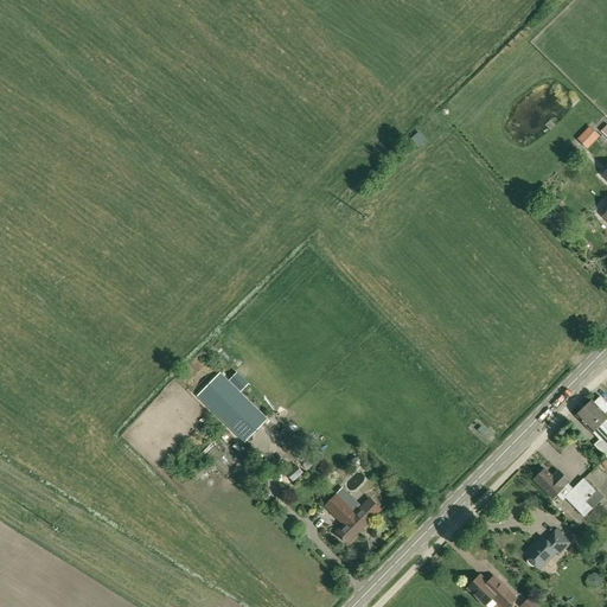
[(589,127),(582,133),(593,142),(599,136),(589,127)]
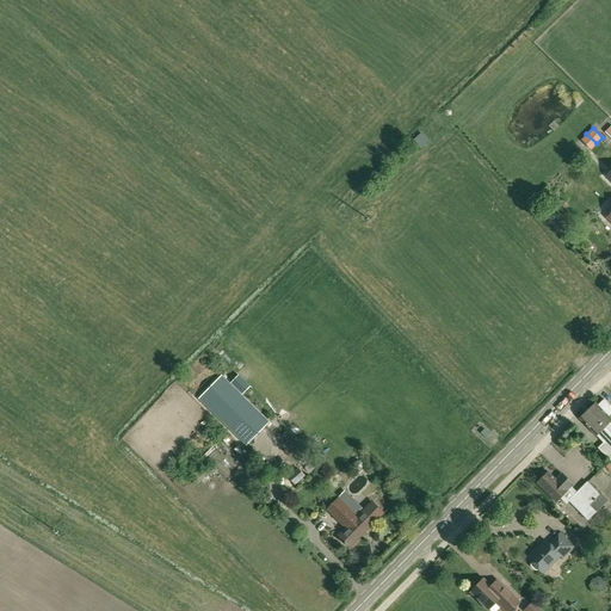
[(419,148),(427,141),(419,133),(412,140),(419,148)]
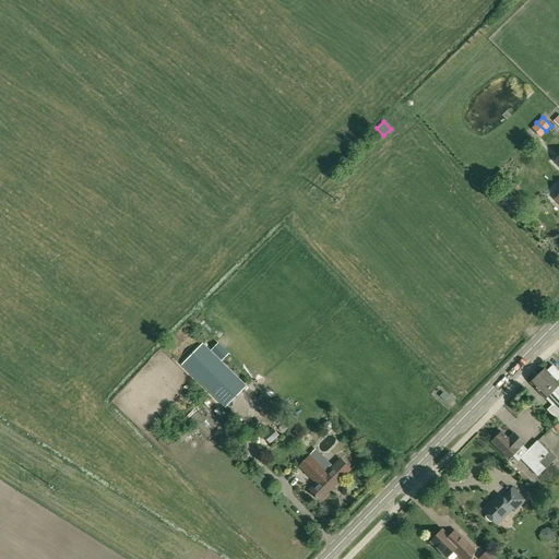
[(181,365),(225,408),(247,387),(203,343),(181,365)]
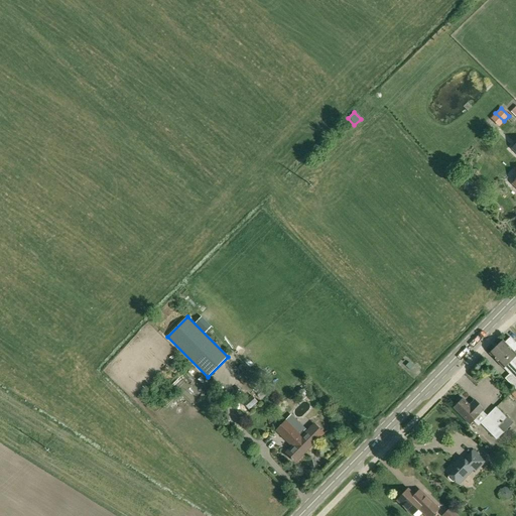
[(515,342),(510,337),(505,343),(503,340),(496,347),(515,367),(515,355),(515,353),(515,352),(515,350),(515,342)]
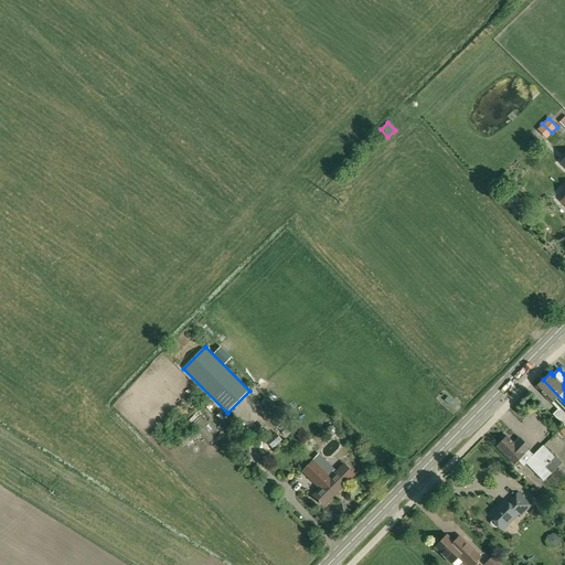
[(564,402),(543,380),(536,386),(552,403),(552,402),(558,408),(553,414),(564,425),(564,424),(564,402)]
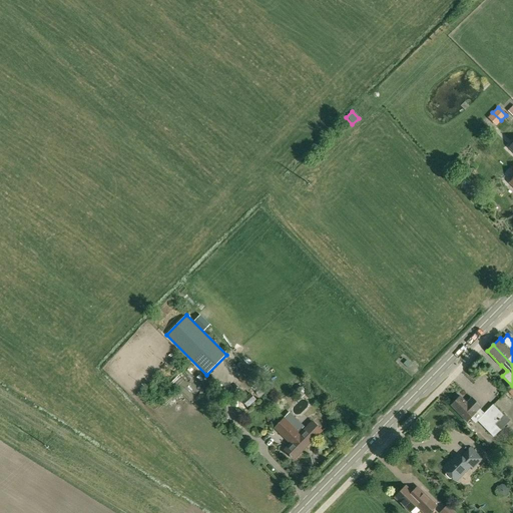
[(240,362),(236,366),(248,378),(252,374),(240,362)]
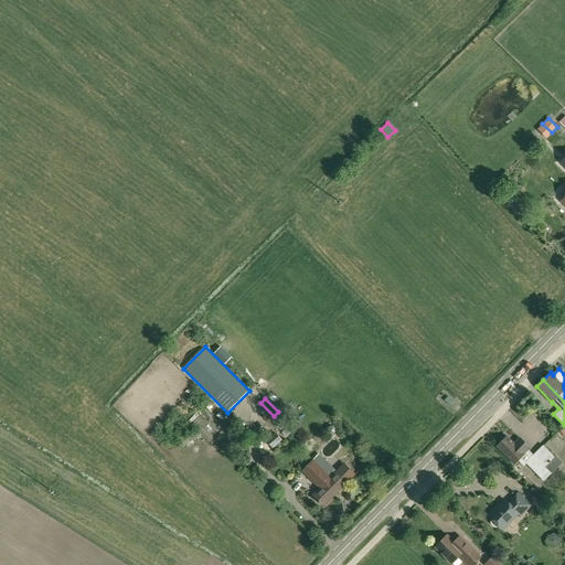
[(529,449),(530,447),(523,440),(518,447),(507,436),(497,447),(514,465),(518,460),(523,466),(525,464),(544,481),(552,473),(545,467),(555,457),(543,446),(534,455),(529,449)]
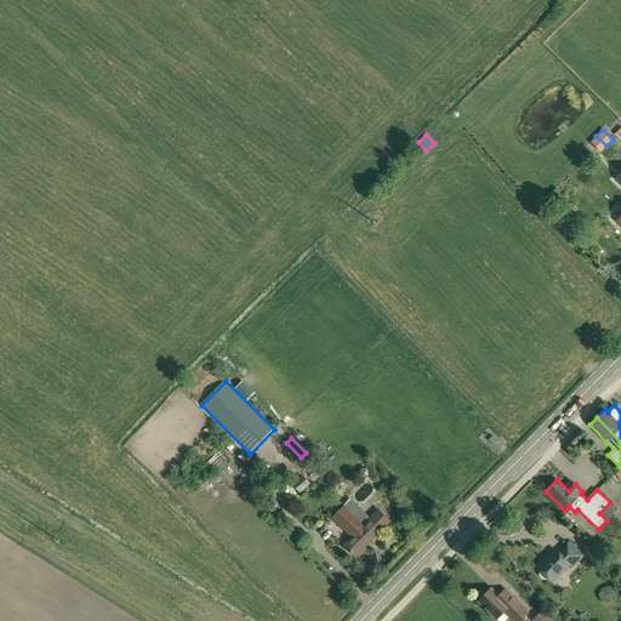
[(389,522),(377,511),(362,527),(343,507),(332,518),(352,536),(343,545),(355,557),(370,543),(369,542),(389,522)]
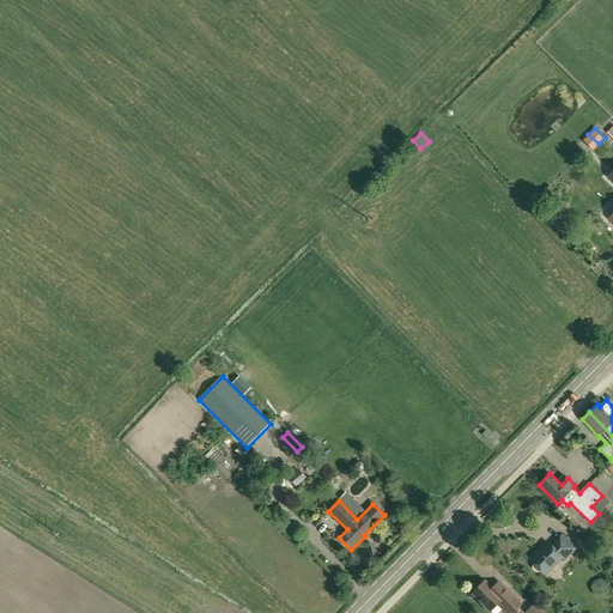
[(538,550),(528,559),(534,564),(532,566),(533,568),(536,572),(539,572),(547,564),(551,569),(552,569),(557,565),(557,563),(562,557),(565,560),(577,548),(563,535),(552,546),(547,542),(539,551),(538,550)]
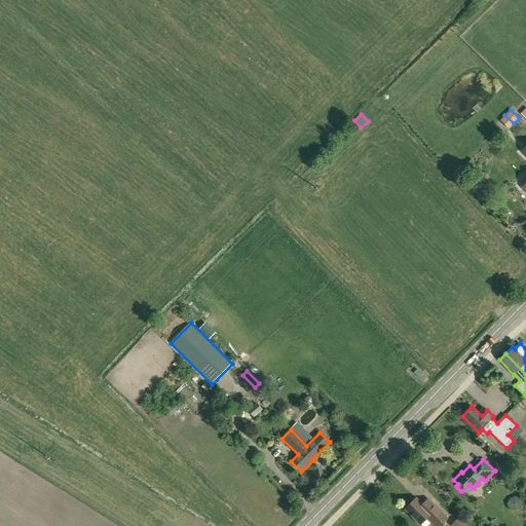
[(421,504),(415,499),(405,510),(420,525),(426,518),(435,525),(440,525),(447,519),(427,499),(421,504)]
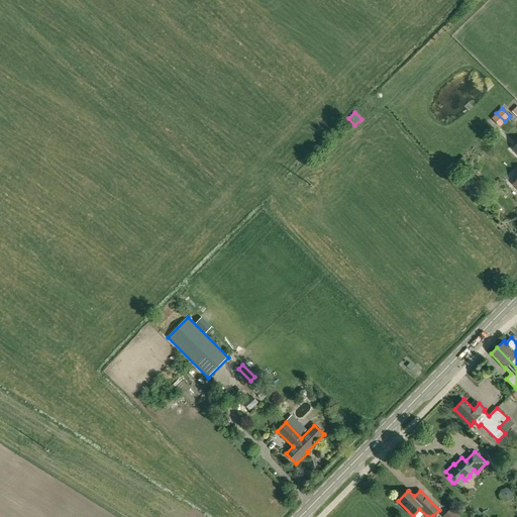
All buildings are outlined.
